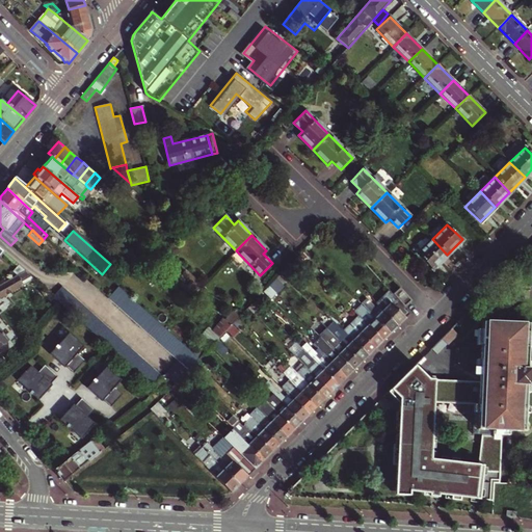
[(432,269),(447,255),(432,239),(417,255),(432,269)]
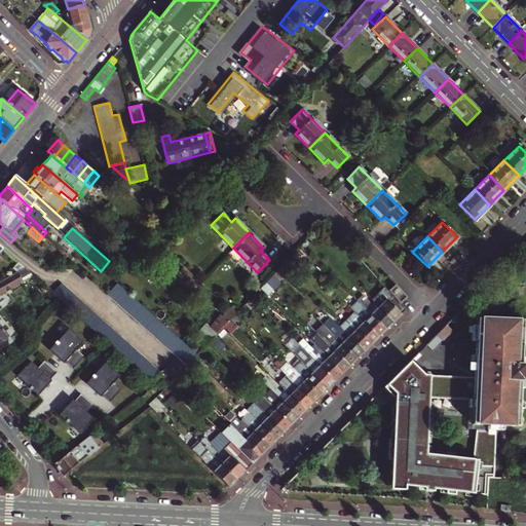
[(279,268),(286,275),(301,259),(295,253),(279,268)]
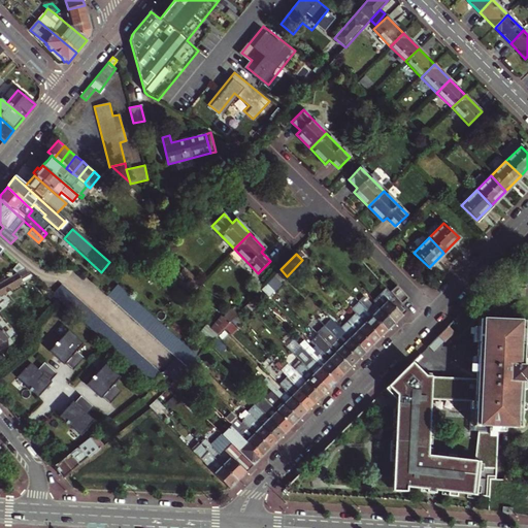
[(12,269),(17,273),(24,269),(17,263),(12,269)]
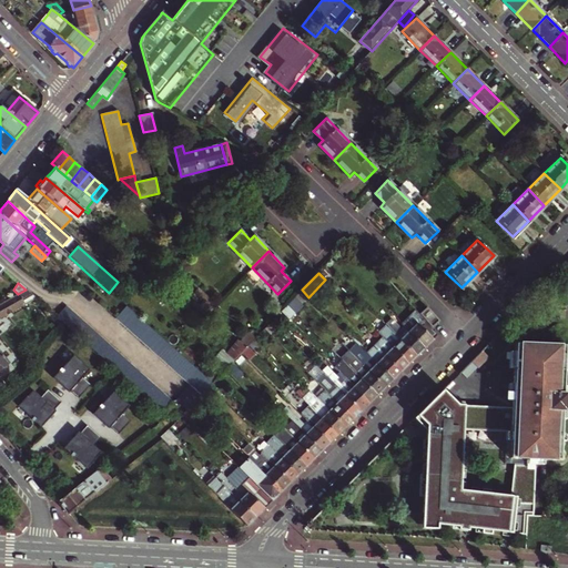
[(0,318),(36,298),(26,290),(18,294),(0,304),(0,318)]
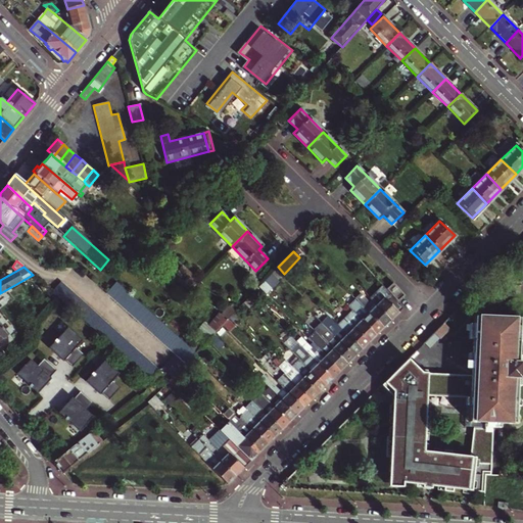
[(266,280),(270,283),(274,278),(271,274),(266,280)]
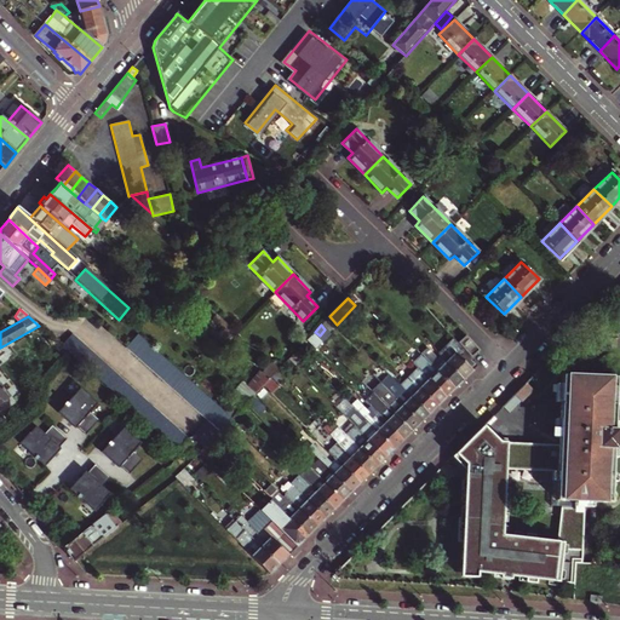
[(176,449),(185,438),(72,334),(61,346),(70,355),(176,449)]
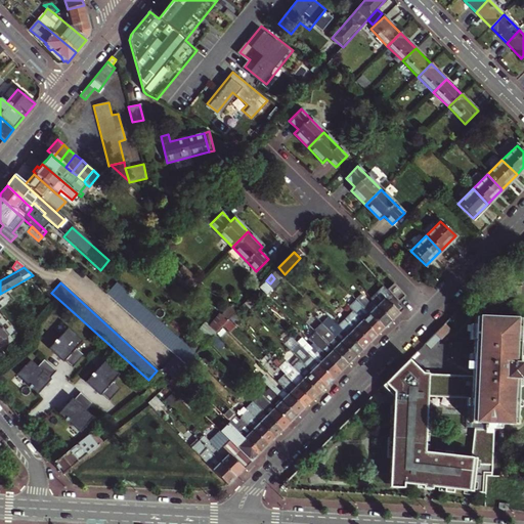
[(106,294),(112,299),(121,289),(116,285),(106,294)]
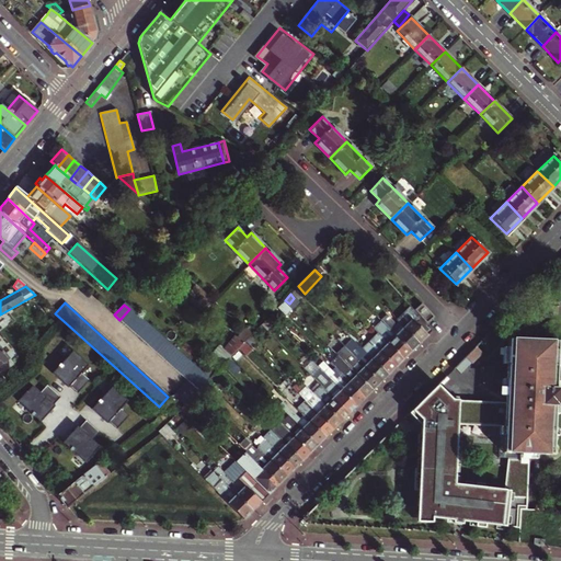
[(426,324),(434,318),(422,305),(414,310),(426,324)]
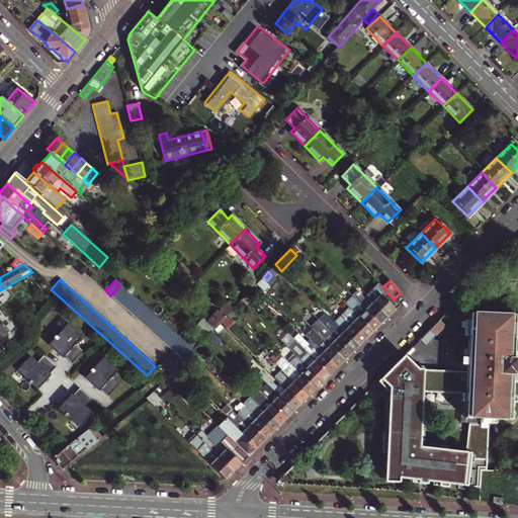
[(386,318),(399,306),(394,299),(382,286),(378,282),(366,294),(368,297),(386,318)]
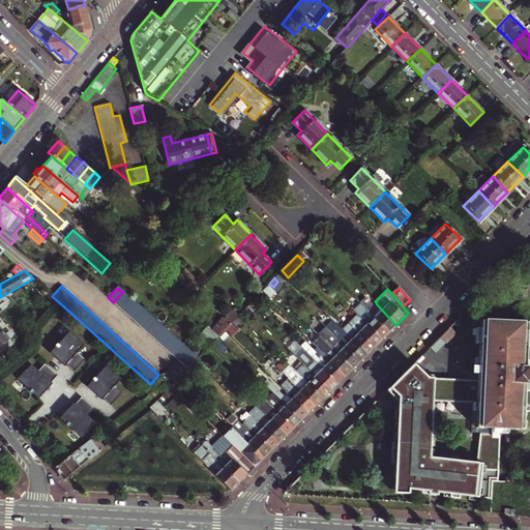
[(197,359),(192,355),(122,292),(113,302),(177,360),(187,369),(194,362),(197,359)]
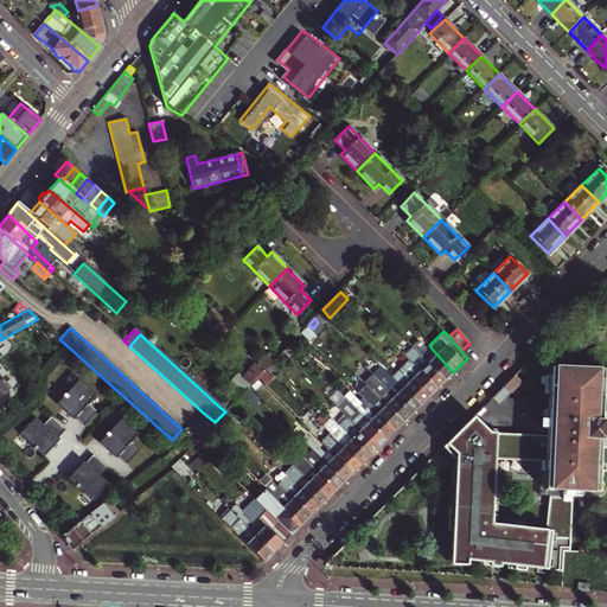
[(445,381),(453,372),(432,349),(429,351),(417,339),(411,346),(445,381)]
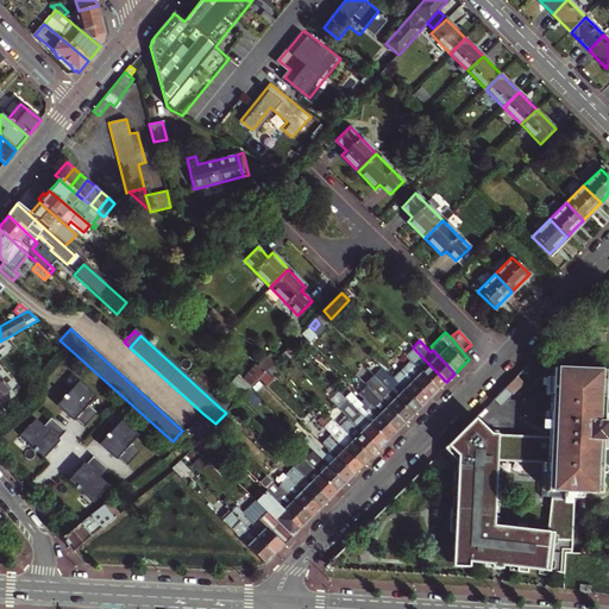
[(283,353),(288,358),(296,349),(292,344),(283,353)]
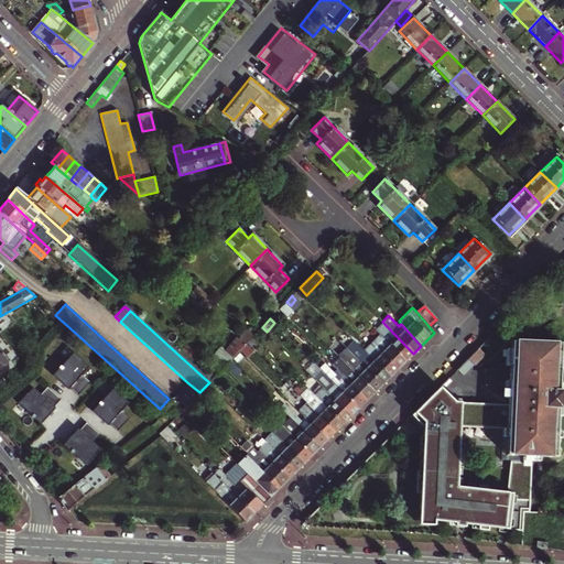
[(405,361),(413,354),(382,322),(373,329),(380,336),(405,361)]
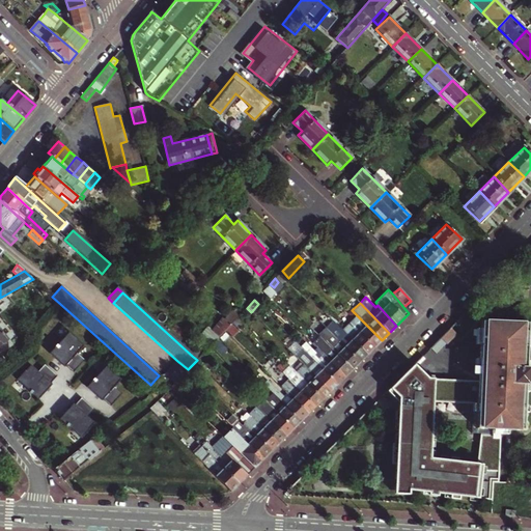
[(229,327),(232,324),(240,316),(233,311),(224,322),(229,327)]
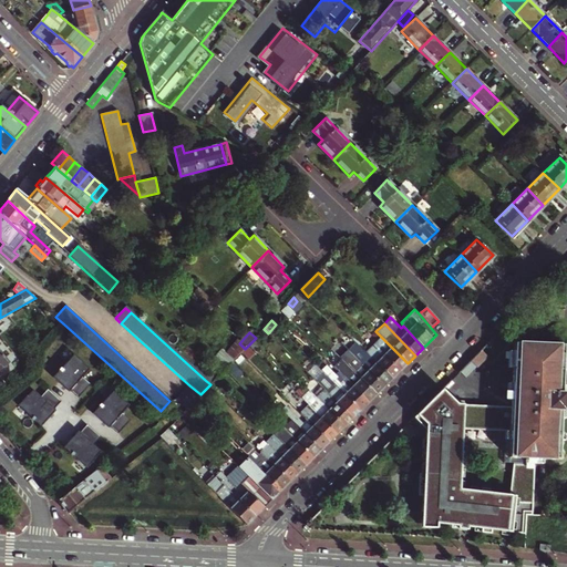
[(392,380),(408,363),(382,338),(367,354),(392,380)]
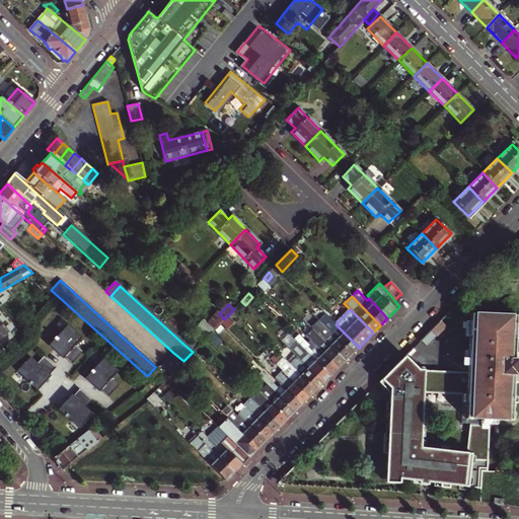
[(213,330),(219,324),(224,319),(219,314),(217,312),(206,324),(213,330)]
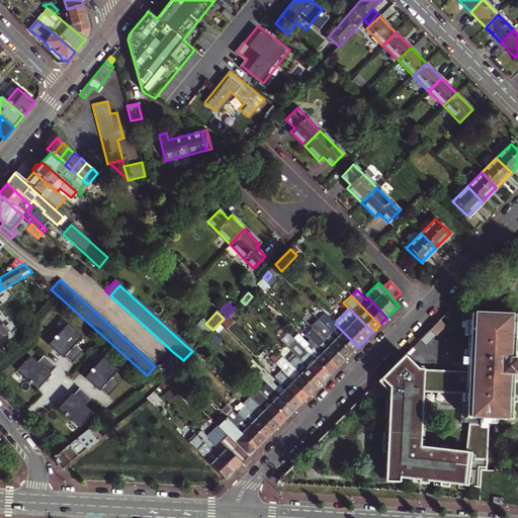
[(351,353),(358,347),(335,324),(324,313),(317,320),(318,321),(351,353)]
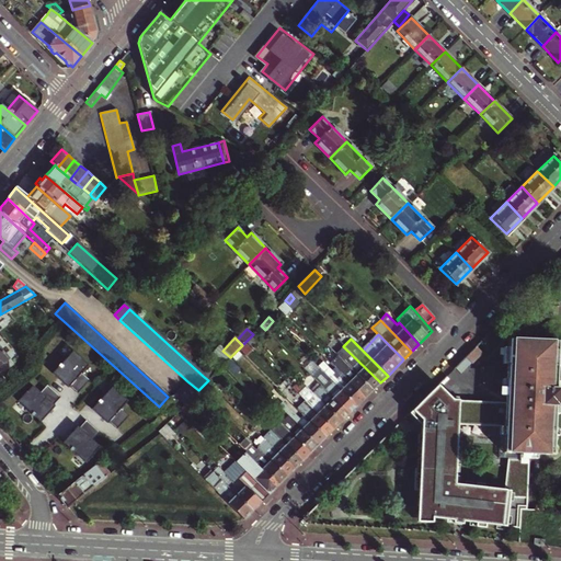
[(504,450),(552,451),(554,407),(560,407),(560,390),(556,390),(556,342),(506,340),(505,400),(505,425),(504,450)]
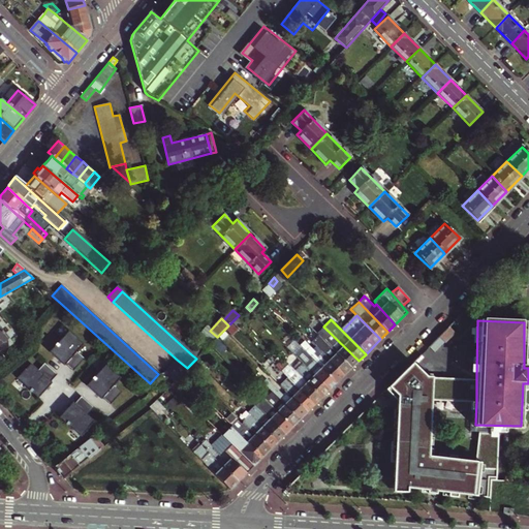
[(438,337),(443,343),(454,333),(447,327),(438,337)]
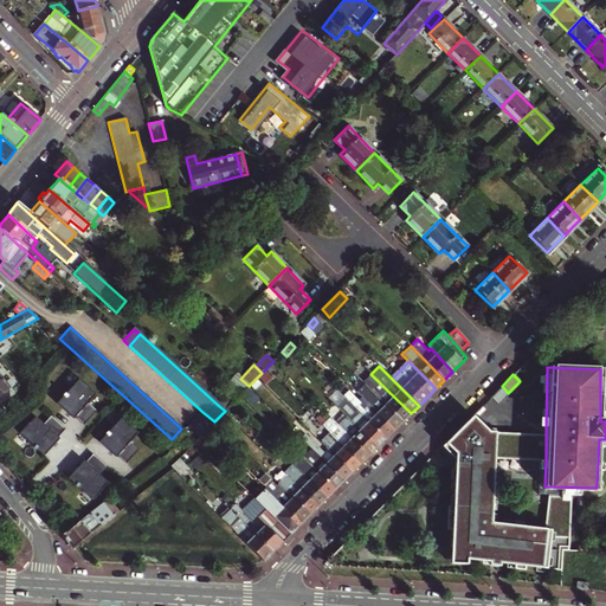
[(236,400),(238,397),(246,388),(249,386),(240,379),(236,375),(223,388),(229,394),(236,400)]
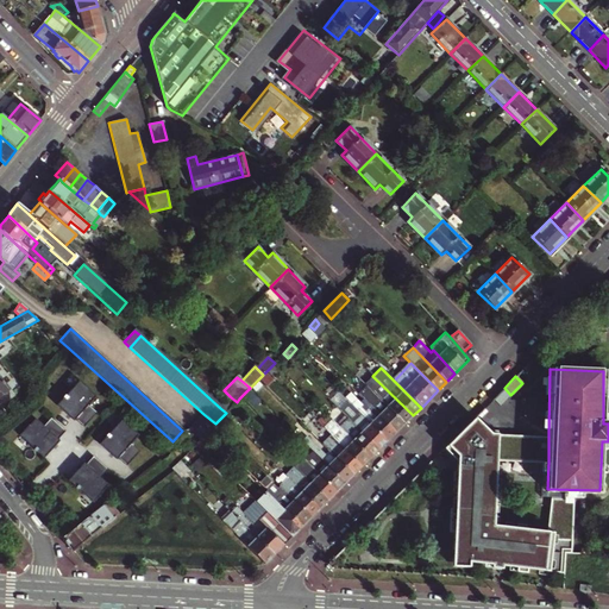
[(405,425),(413,415),(374,377),(369,382),(380,393),(382,390),(385,395),(381,400),(405,425)]
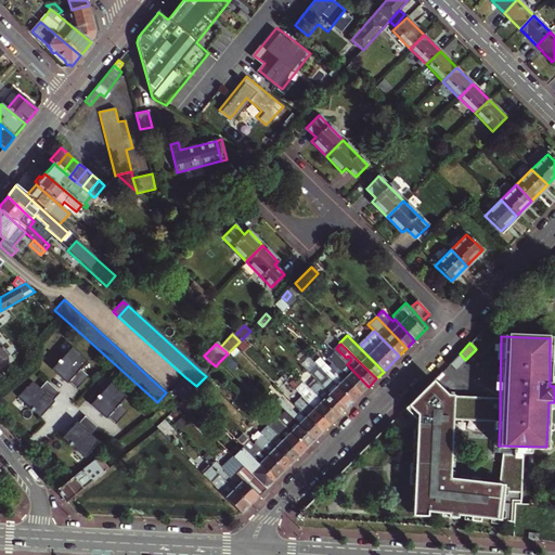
[(52,370),(67,384),(68,383),(76,389),(88,376),(80,370),(88,362),(81,357),(81,356),(73,347),(60,361),(57,362),(59,363),(52,370)]
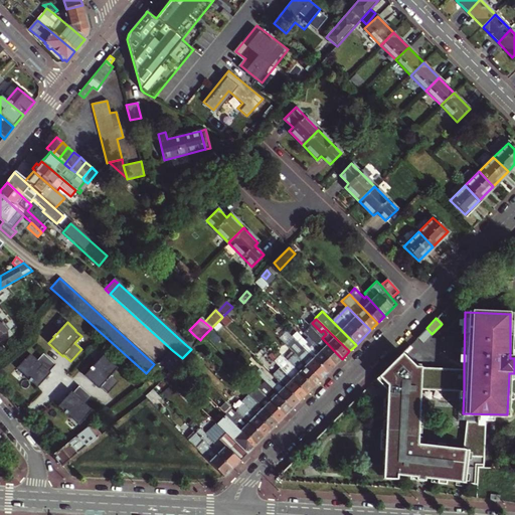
[(202,337),(206,341),(213,334),(209,330),(202,337)]
